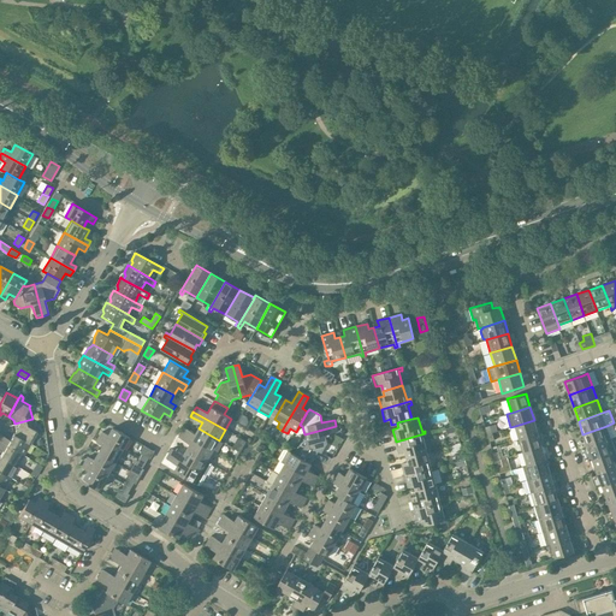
[(16,430),(12,434),(30,444),(37,432),(35,431),(33,419),(15,424),(16,430)]
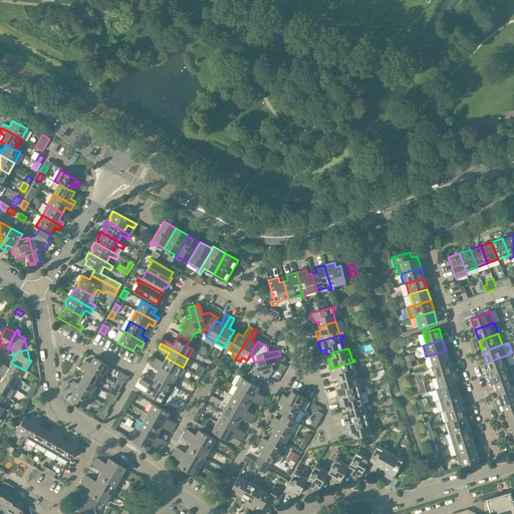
[(446,350),(430,355),(433,366),(449,361),(446,350)]
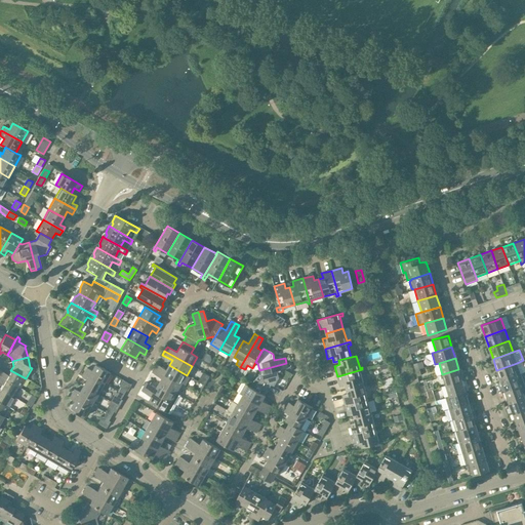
[(261,377),(257,385),(269,391),(272,386),(275,388),(279,379),(278,371),(288,368),(286,363),(259,370),(261,377)]
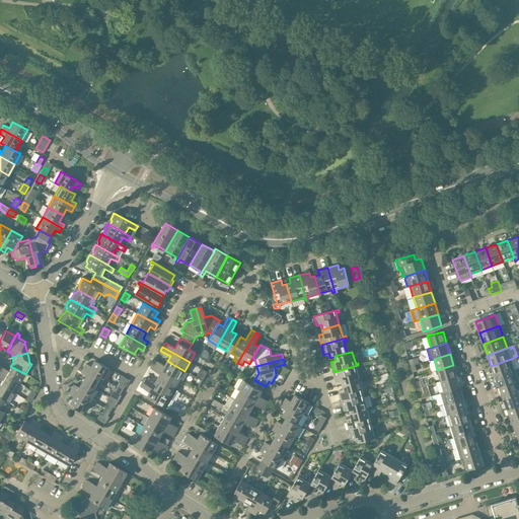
[(515,369),(511,359),(491,366),(495,376),(515,369)]
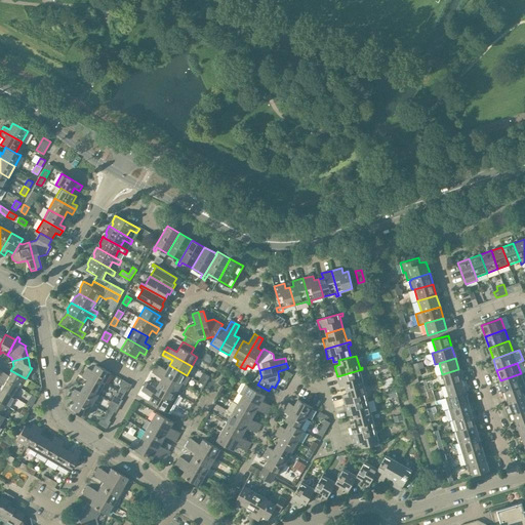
[(87,367),(84,372),(105,384),(111,372),(96,364),(92,370),(87,367)]
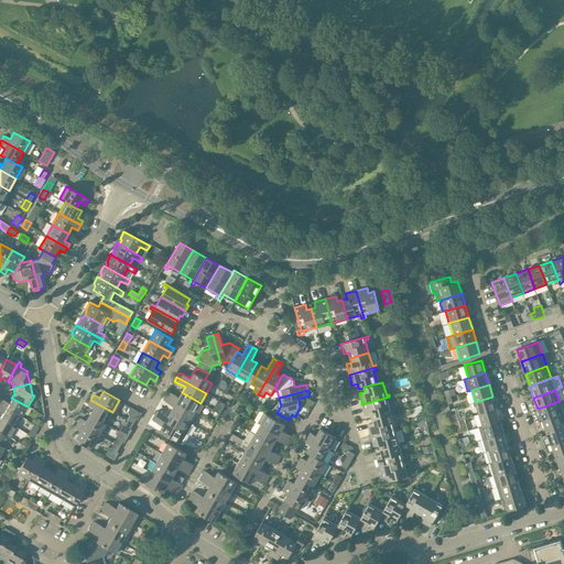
[(169,391),(165,396),(194,413),(201,403),(182,392),(179,398),(169,391)]
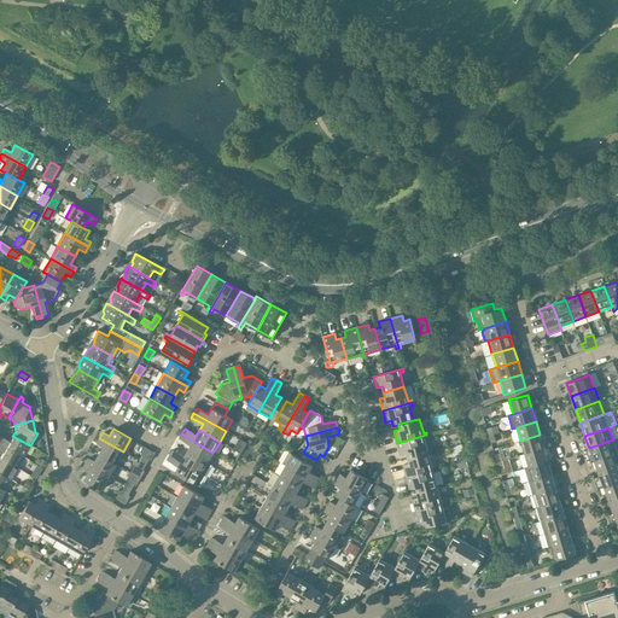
[(190,445),(187,452),(207,462),(208,462),(213,453),(181,433),(179,438),(190,445)]
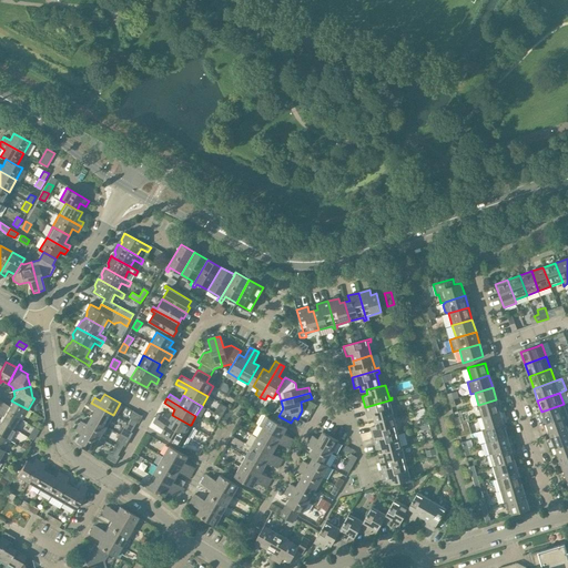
[(374,416),(375,422),(394,416),(389,403),(393,402),(392,399),(365,407),(368,418),(374,416)]
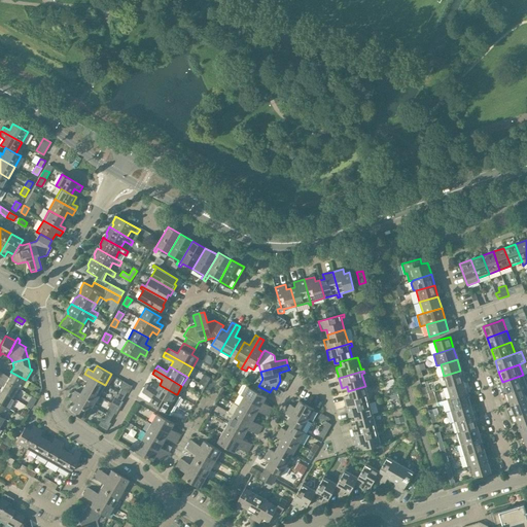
[(460,371),(444,376),(448,387),(463,382),(460,371)]
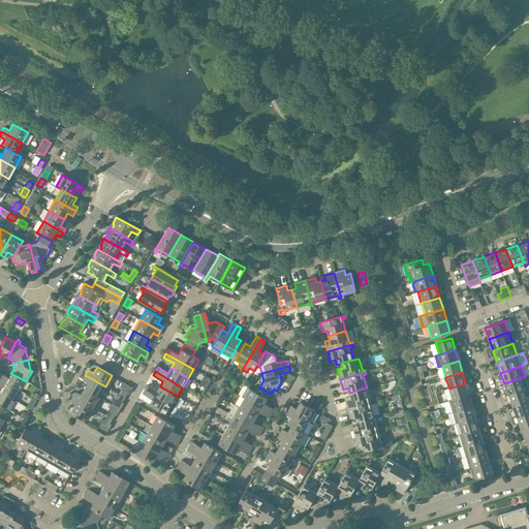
[(0,373),(0,379),(20,392),(26,381),(10,373),(8,378),(0,373)]
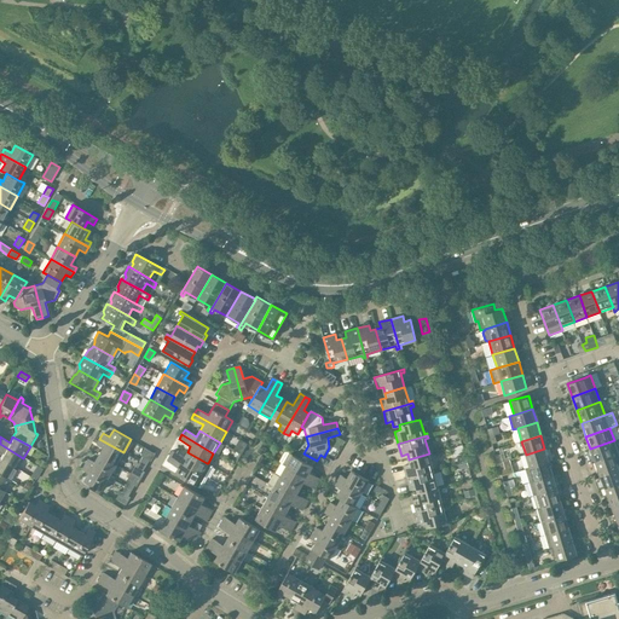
[(103,447),(99,455),(116,466),(123,452),(99,439),(97,444),(103,447)]
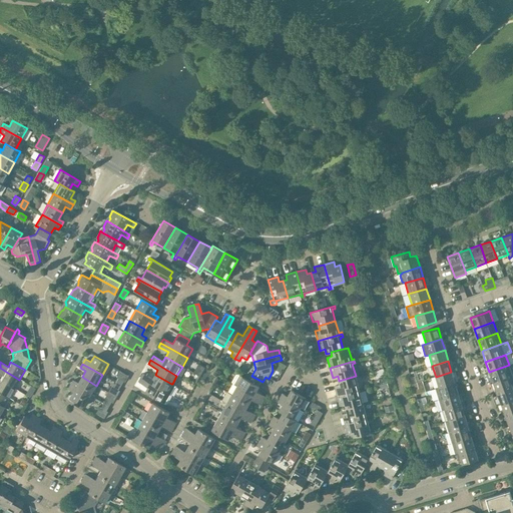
[(489,372),(493,383),(512,376),(509,365),(489,372)]
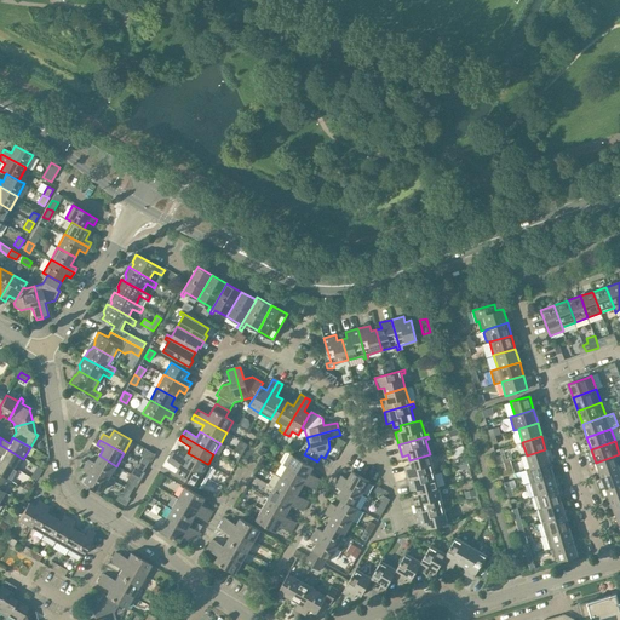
[(0,452),(3,454),(0,459),(17,470),(23,459),(0,445),(0,452)]
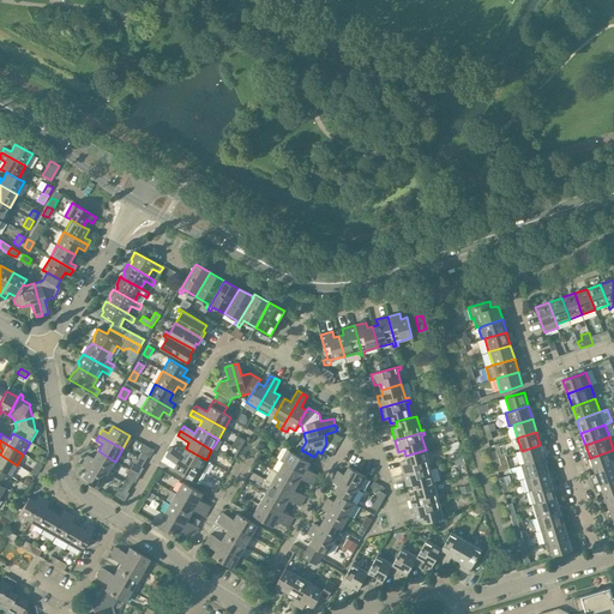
[(522,451),(525,464),(545,458),(540,445),(522,451)]
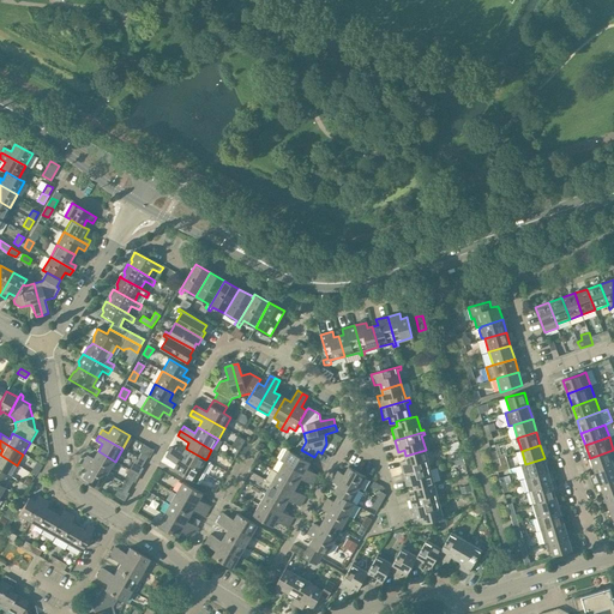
[(172,447),(168,452),(203,473),(209,461),(206,459),(205,459),(186,449),(182,453),(172,447)]
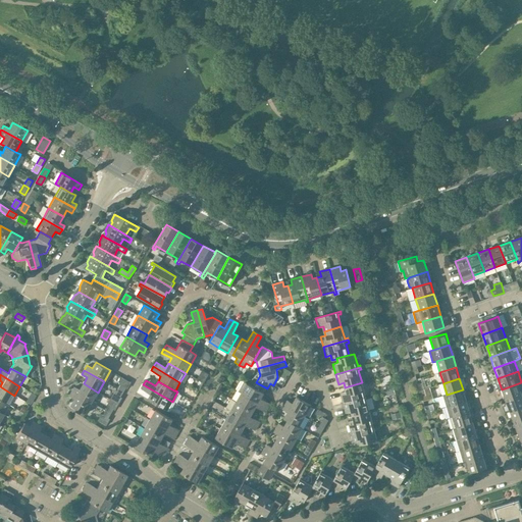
[(242,393),(241,393),(268,409),(270,405),(261,399),(267,388),(256,382),(253,387),(247,383),(243,381),(238,390),(242,393)]
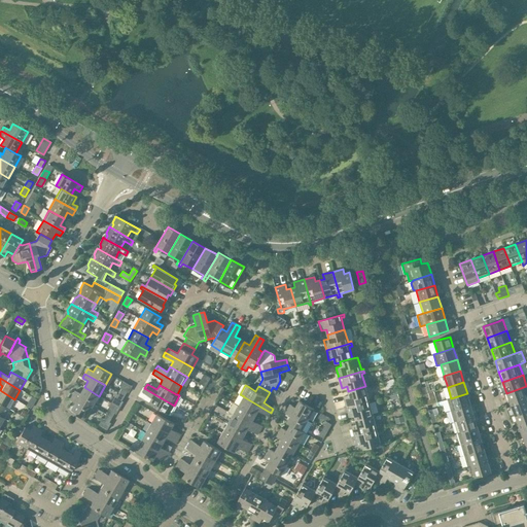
[(344,396),(346,407),(372,400),(371,398),(369,398),(365,386),(348,391),(349,395),(344,396)]
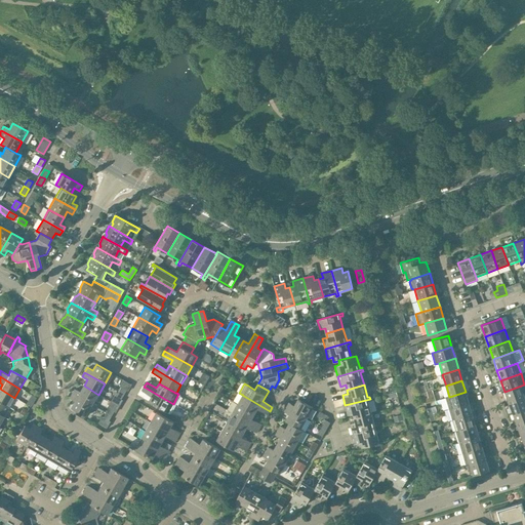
[(505,392),(509,403),(524,396),(524,386),(524,385),(505,392)]
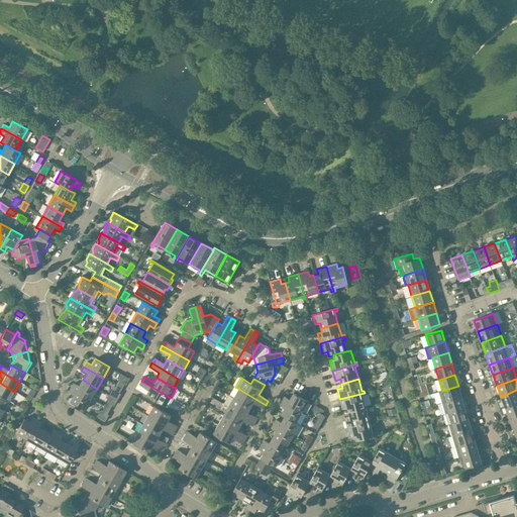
[(74,383),(71,388),(91,399),(97,389),(83,380),(79,386),(74,383)]
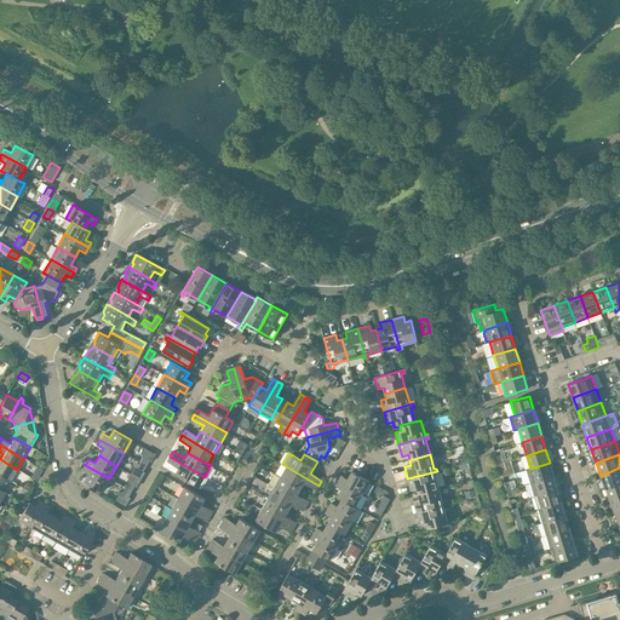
[(144,455),(141,463),(147,466),(150,459),(144,455)]
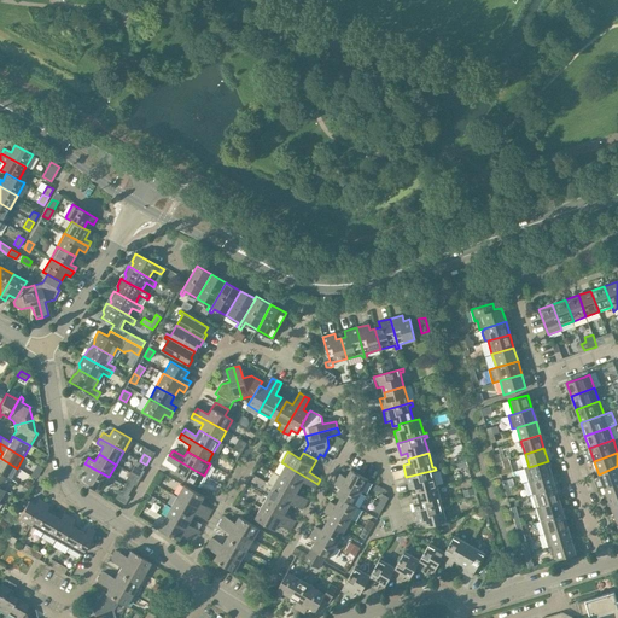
[(174,472),(194,484),(198,487),(204,476),(169,455),(167,460),(178,466),(174,472)]
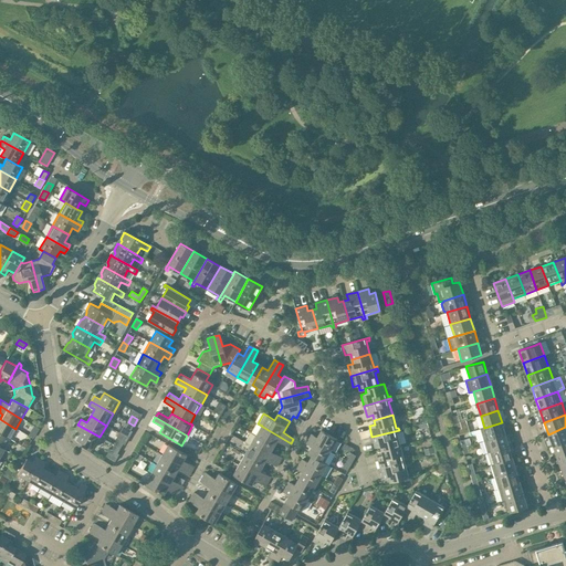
[(0,433),(9,439),(16,429),(0,419),(0,433)]
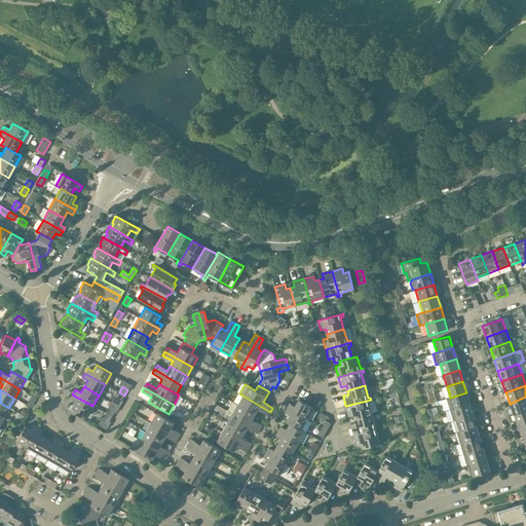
[(470,404),(466,392),(450,398),(446,399),(449,410),(470,404)]
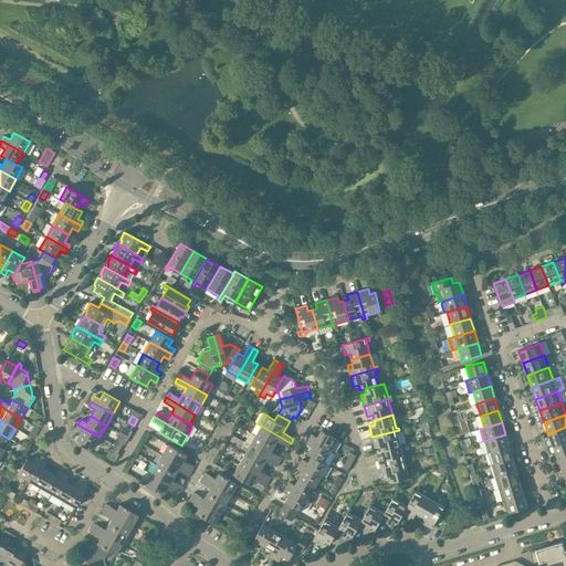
[(76,440),(85,444),(84,447),(91,450),(92,449),(100,437),(77,425),(75,429),(81,432),(76,440)]
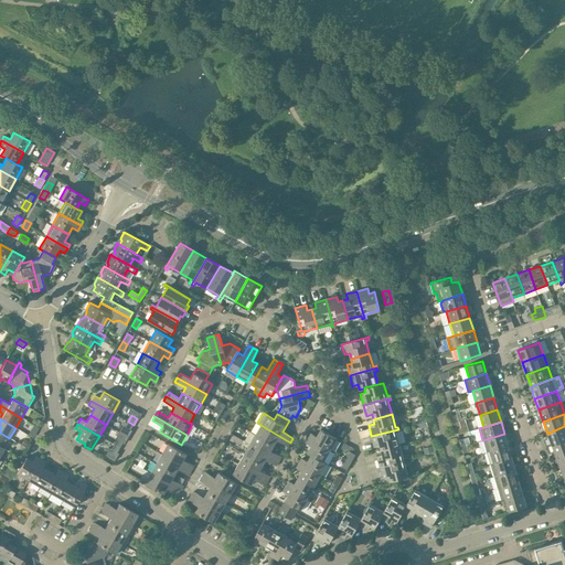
[(260,425),(255,435),(274,446),(277,440),(288,447),(290,443),(260,425)]
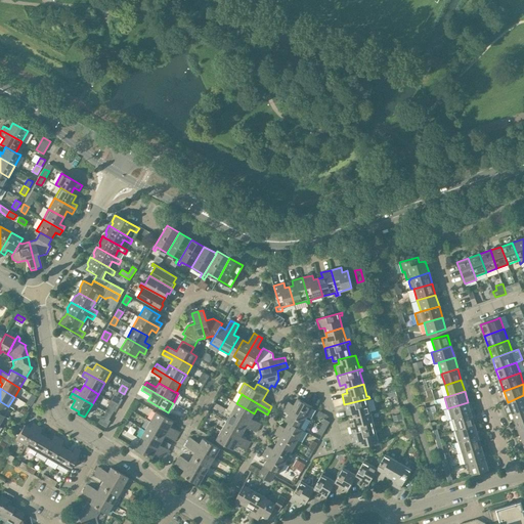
[(523,395),(508,402),(512,412),(523,408),(523,395)]
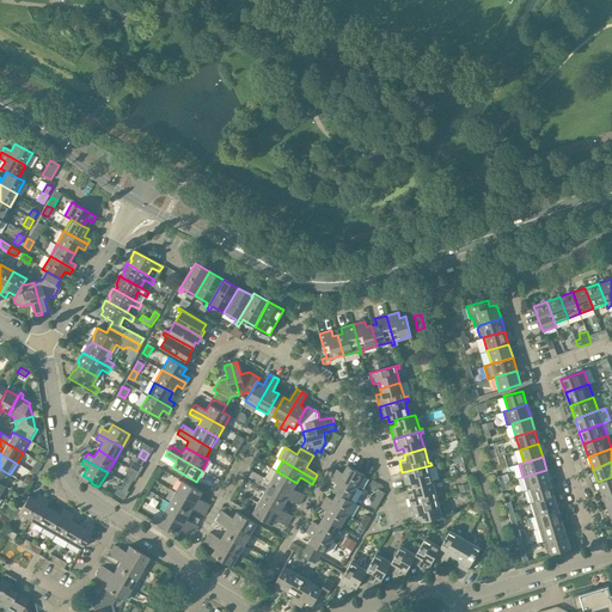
[(335,475),(357,488),(365,476),(348,465),(344,472),(337,469),(335,475)]
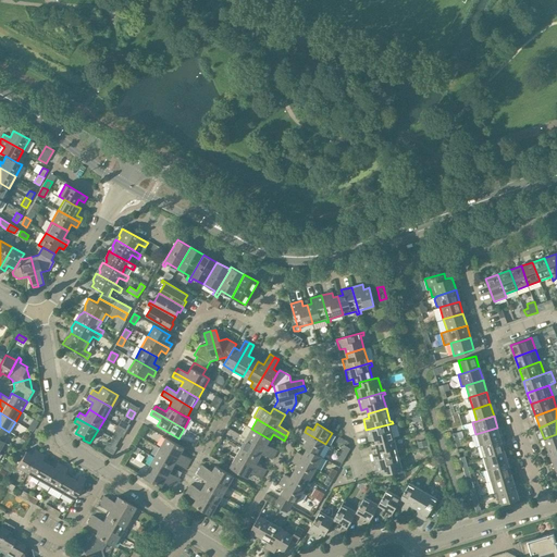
[(374,440),(375,444),(394,438),(391,425),(394,425),(393,423),(366,430),(369,441),(374,440)]
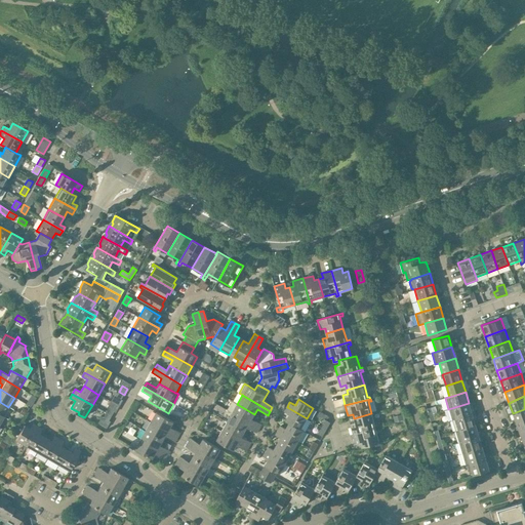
[(0,415),(3,417),(8,407),(0,402),(0,415)]
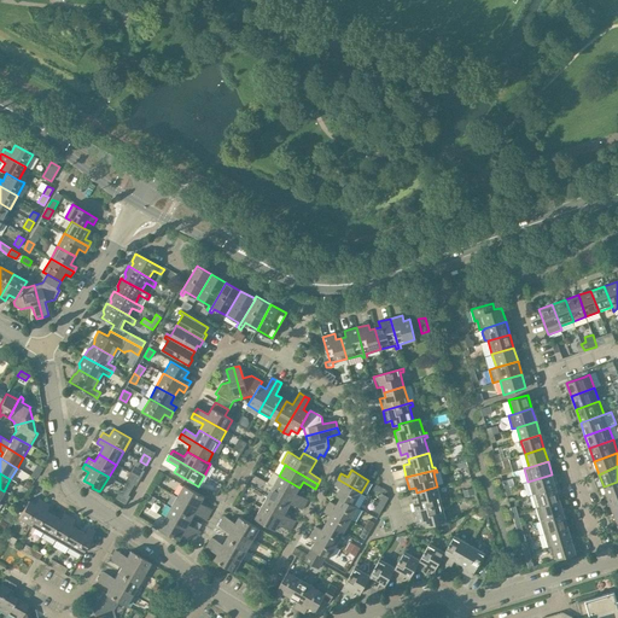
[(552,474),(528,482),(532,495),(537,493),(555,488),(552,474)]
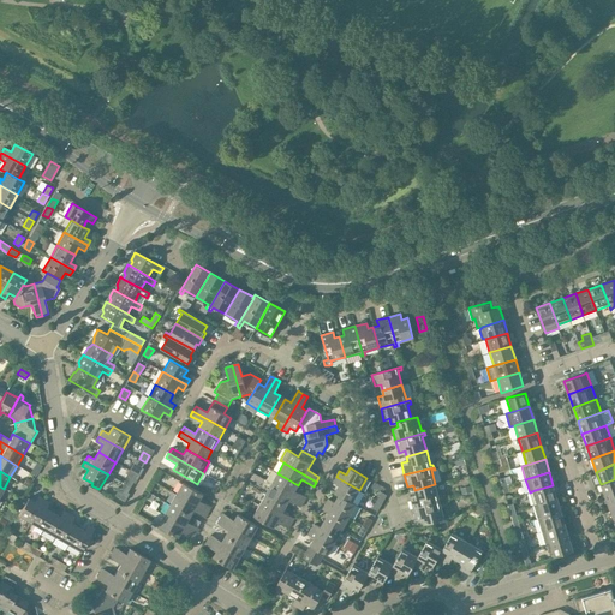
[(278,473),(272,484),(304,503),(306,497),(296,491),(298,485),(278,473)]
